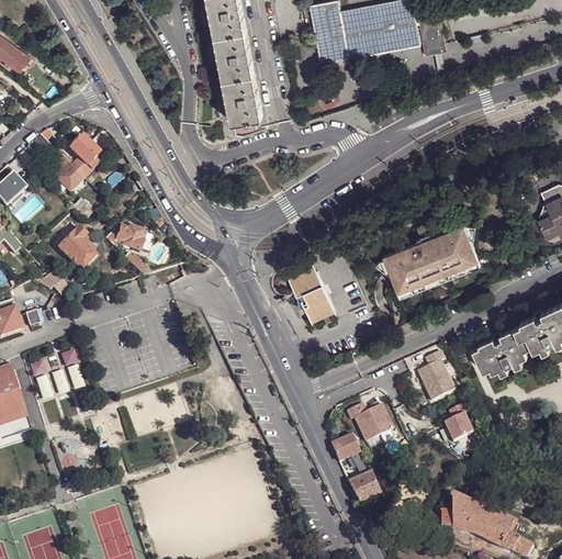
[(209,0),(232,119),(233,119),(254,114),(262,113),(240,0),(209,0)]
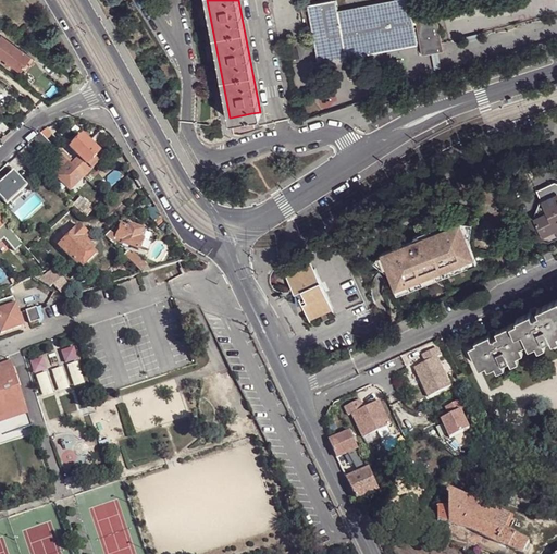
[(411,11),(408,0),(381,0),(336,9),(335,0),(313,0),(308,1),(318,59),(417,40),(412,19),(411,11)]
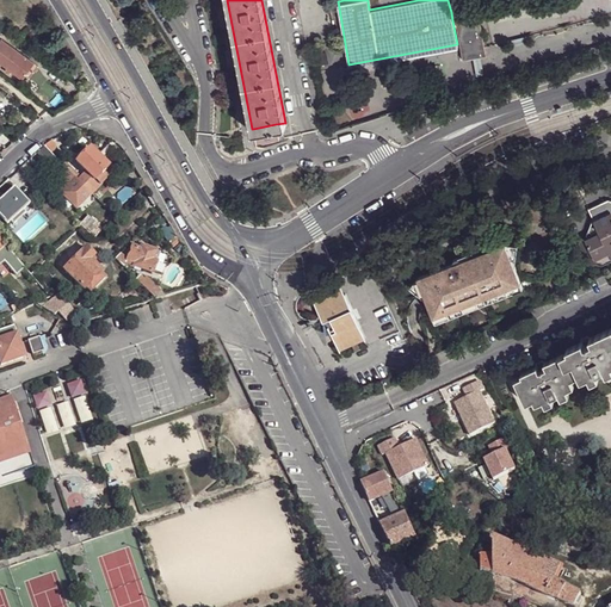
[(460,11),(461,20),(468,55),(491,51),(481,0),(475,0),(460,4),(460,11)]
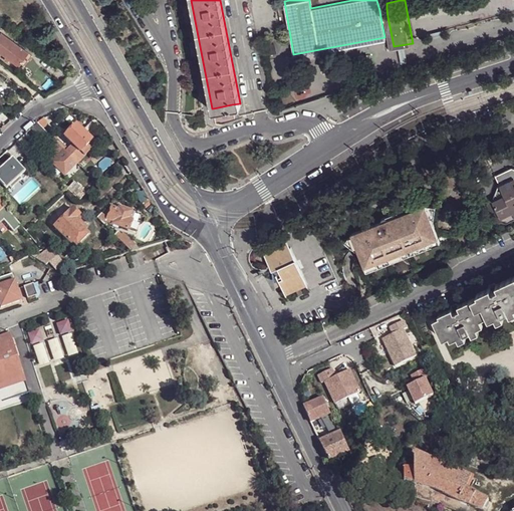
[(28,50),(1,30),(0,31),(0,50),(18,64),(28,50)]
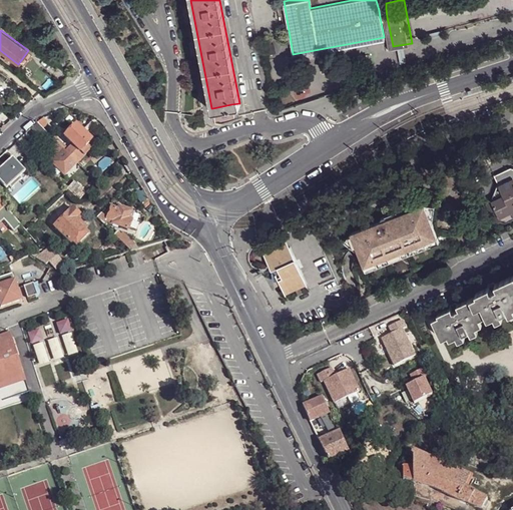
[(57,54),(63,62),(69,58),(64,50),(57,54)]
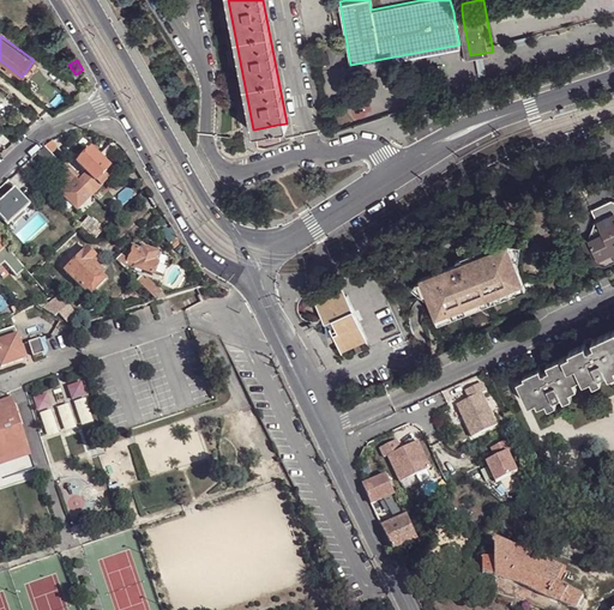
[(280,139),(277,125),(254,130),(256,143),(280,139)]
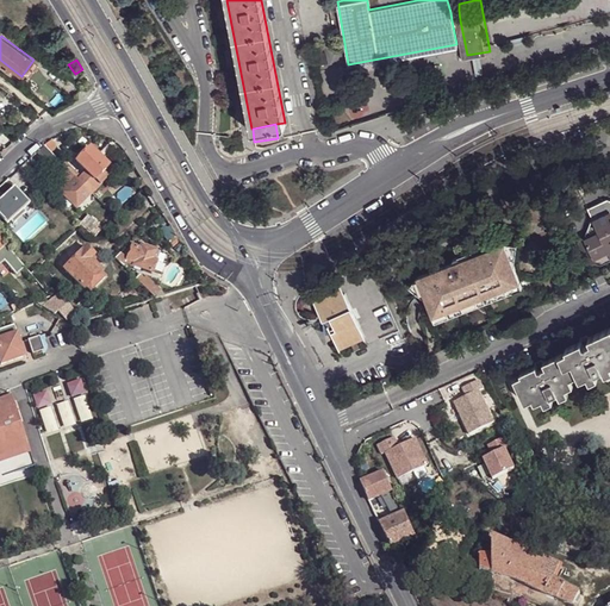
[(49,138),(43,142),(44,144),(50,149),(56,143),(50,137),(49,138)]
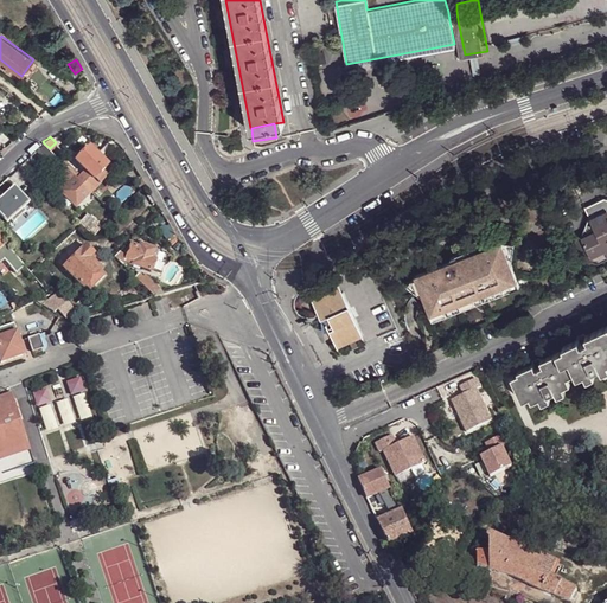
[(44,143),(37,151),(49,164),(57,155),(50,148),(44,143)]
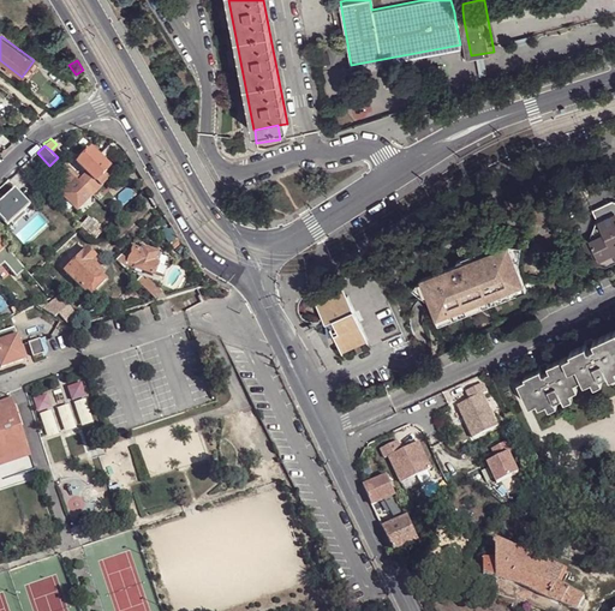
[(91,147),(77,161),(87,169),(101,184),(115,171),(91,147)]
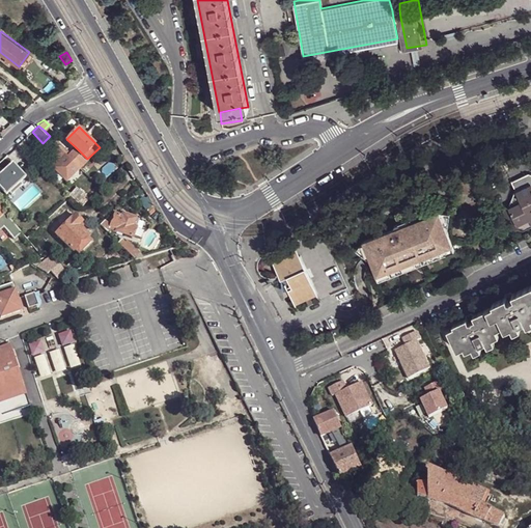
[(52,138),(45,145),(50,150),(57,144),(52,138)]
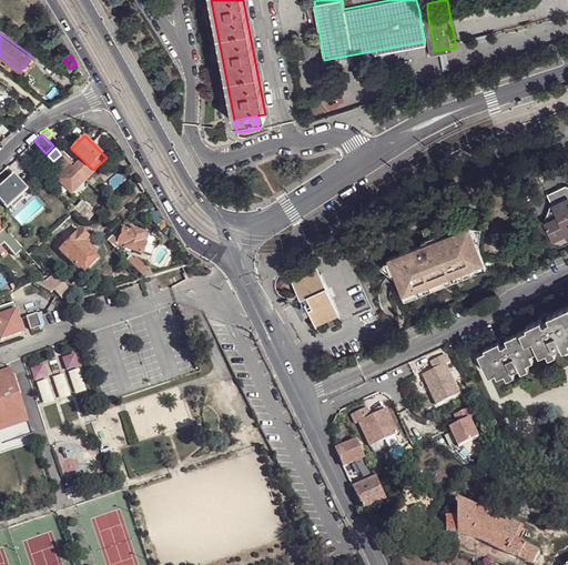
[(85,179),(93,170),(80,157),(74,163),(72,161),(73,160),(64,151),(61,154),(85,179)]
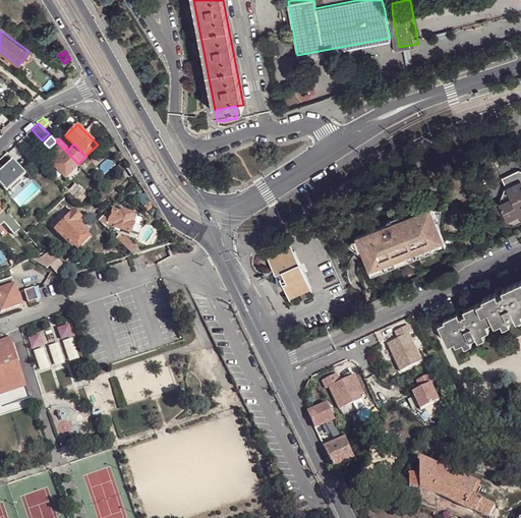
[(65,177),(78,164),(56,141),(49,148),(51,150),(57,156),(51,163),(65,177)]
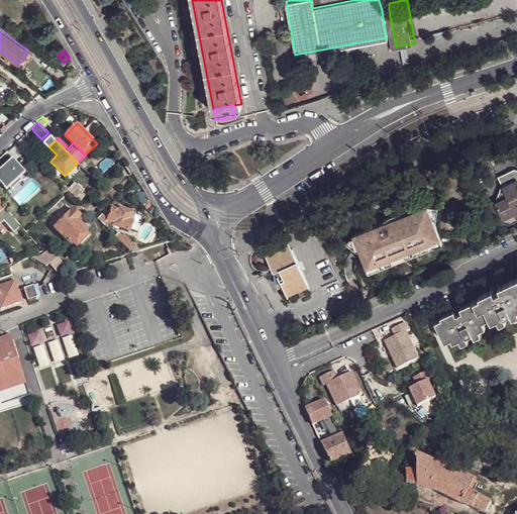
[(57,155),(50,148),(44,155),(50,162),(57,155)]
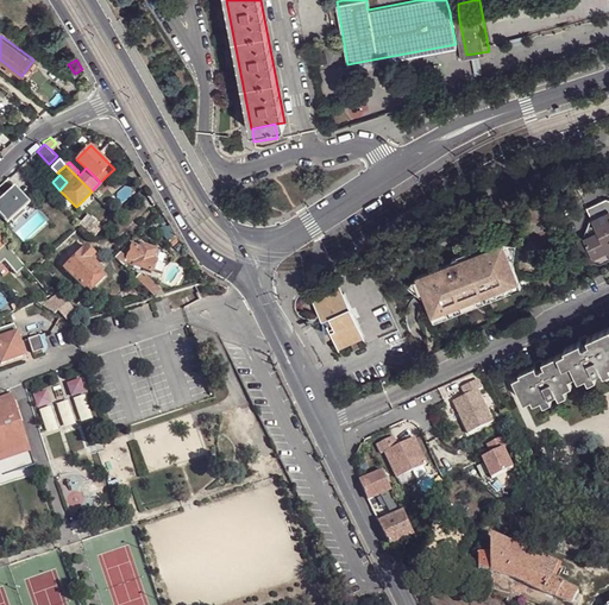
[(14,183),(0,195),(0,212),(7,220),(11,218),(13,220),(26,208),(24,206),(30,200),(14,183)]
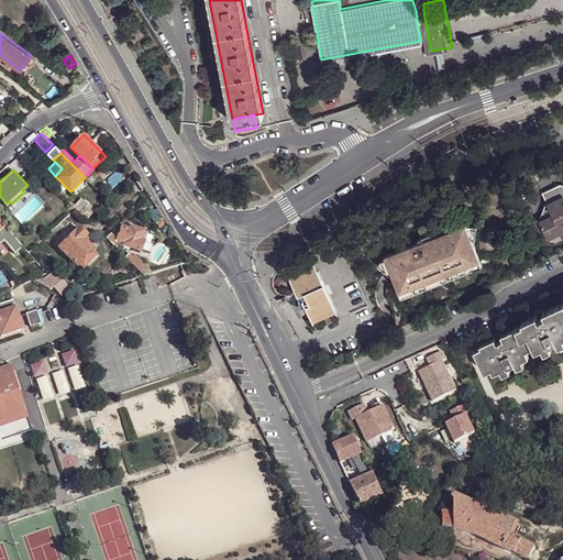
[(540,217),(549,240),(555,241),(562,237),(562,182),(561,180),(542,189),(545,198),(549,204),(547,206),(543,210),(544,215),(540,217)]
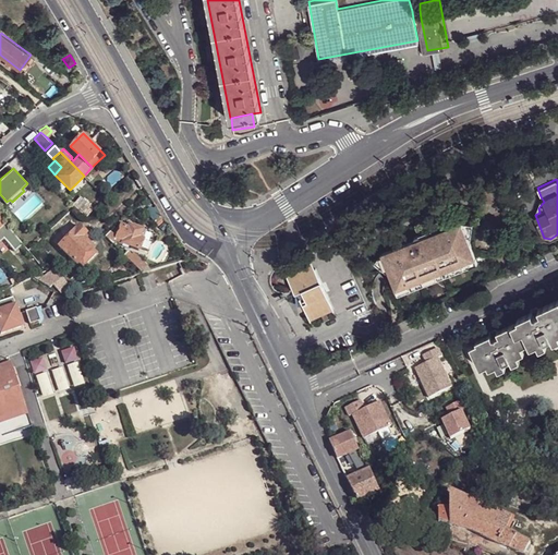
[(74,204),(85,216),(93,208),(79,195),(72,203),(74,204)]
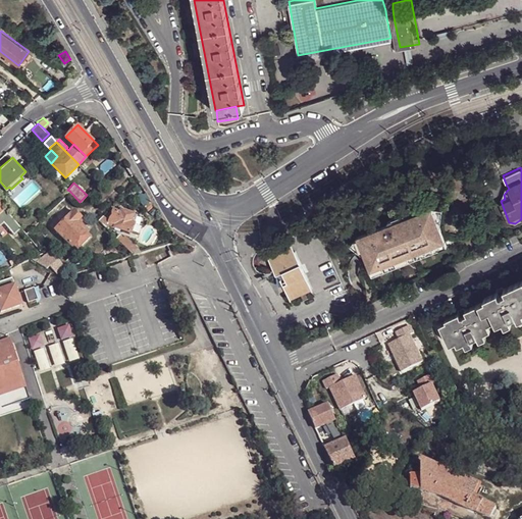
[(506,184),(501,201),(505,199),(504,195),(507,191),(509,189),(506,184)]
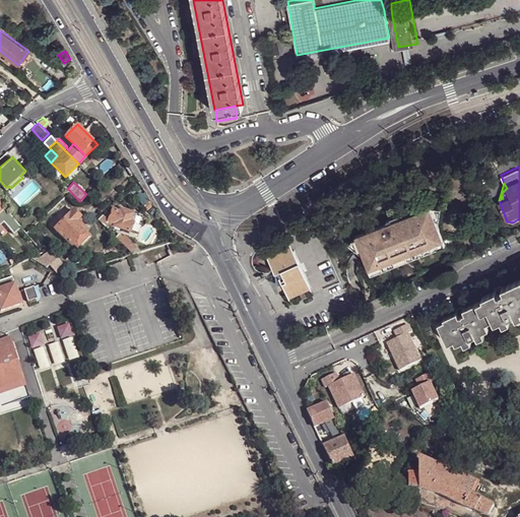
[(21,227),(0,200),(0,221),(2,220),(13,233),(21,227)]
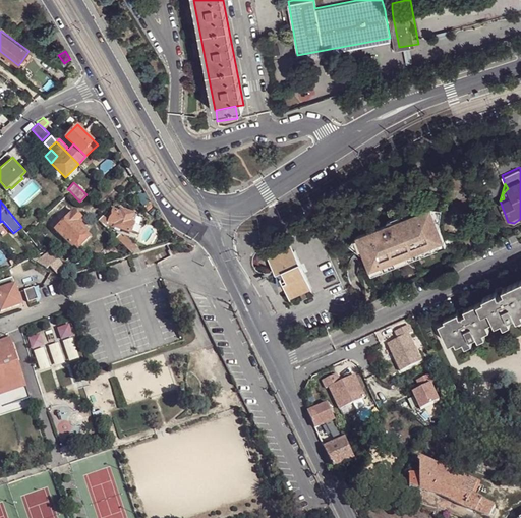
[(493,204),(502,224),(508,222),(500,200),(493,204)]
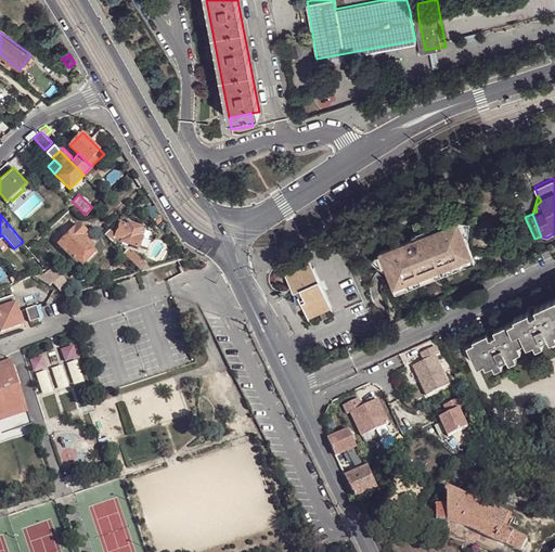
[(411,238),(377,251),(383,265),(391,286),(405,280),(418,274),(431,269),(444,265),(459,258),(472,253),(466,240),(463,232),(457,218),(425,231),(417,234),(416,233),(415,233),(413,232),(412,232),(411,234),(411,238)]
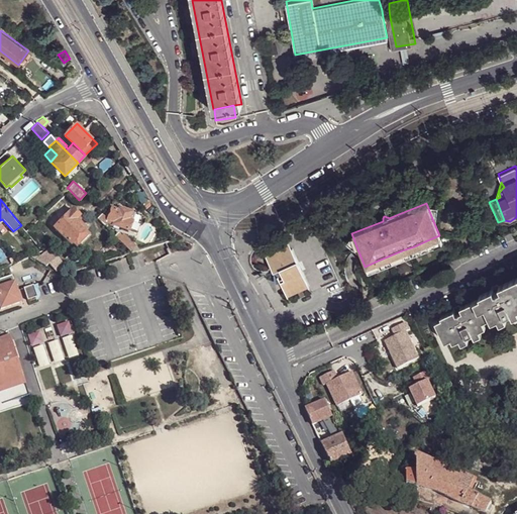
[(426,203),(431,216),(436,215),(437,205),(426,203)]
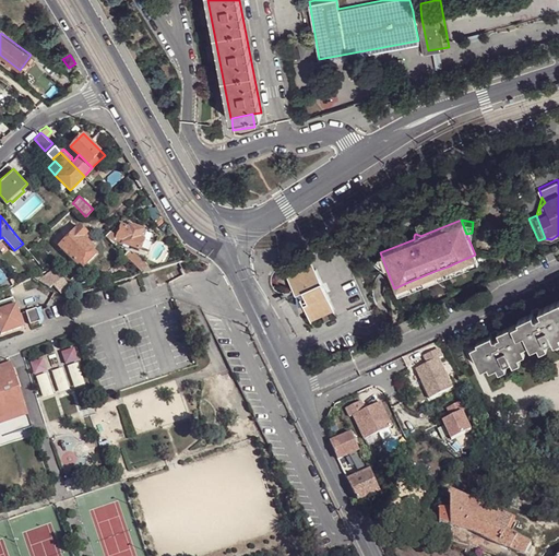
[(113,237),(139,248),(145,229),(129,223),(128,225),(121,223),(116,236),(115,235),(113,237)]
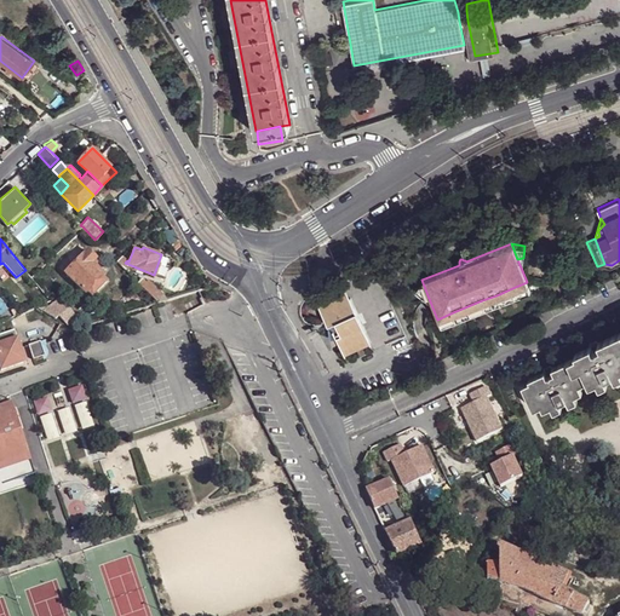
[(95,264),(82,252),(59,274),(79,294),(80,293),(96,278),(97,277),(90,269),(95,264)]
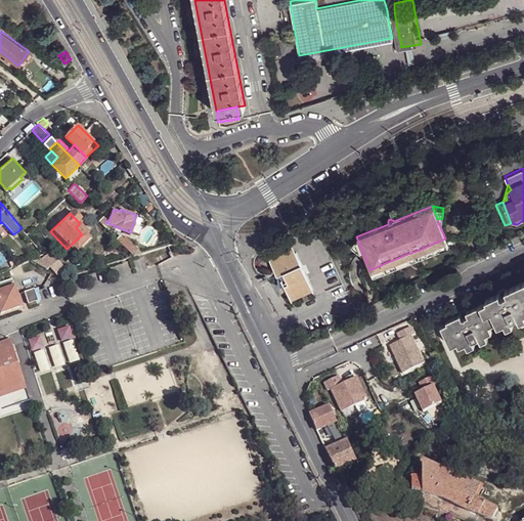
[(102,216),(98,220),(106,227),(107,225),(104,223),(105,222),(107,220),(102,216)]
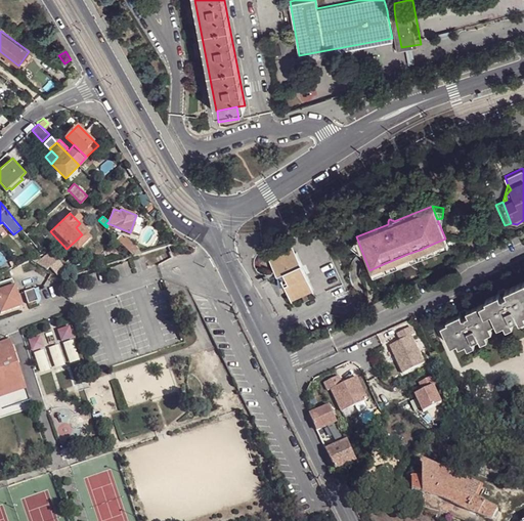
[(85,240),(81,235),(68,248),(72,252),(85,240)]
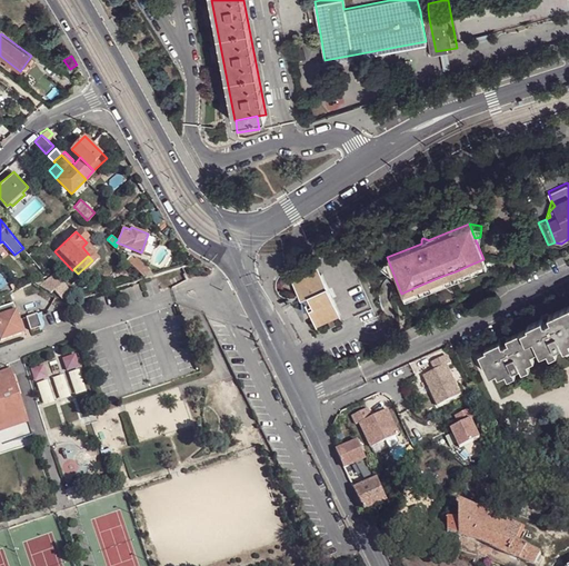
[(132,256),(129,259),(145,275),(149,268),(136,256),(135,258),(132,256)]
